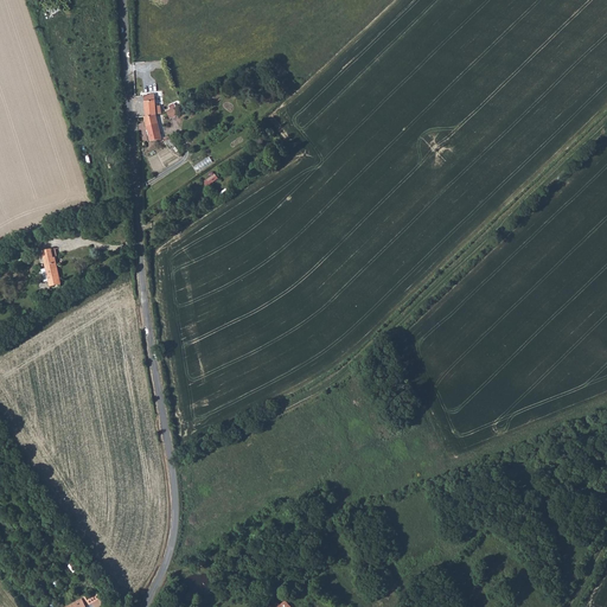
[(159,95),(147,96),(149,116),(161,115),(166,113),(165,106),(159,107),(159,95)]
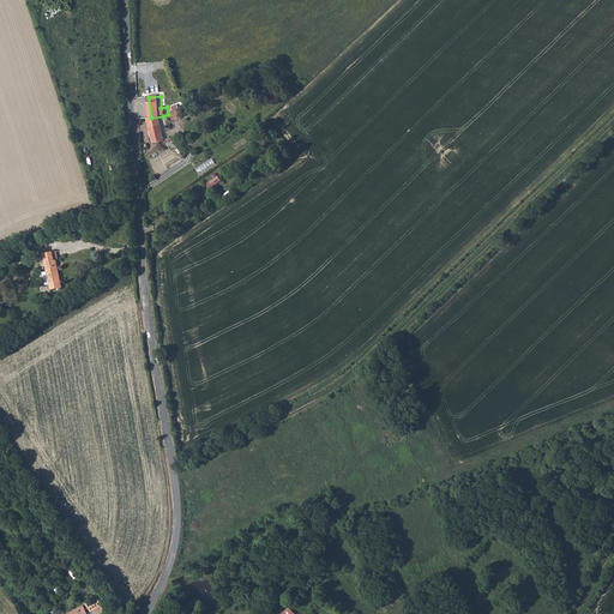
[(178,108),(168,114),(173,122),(182,116),(178,108)]
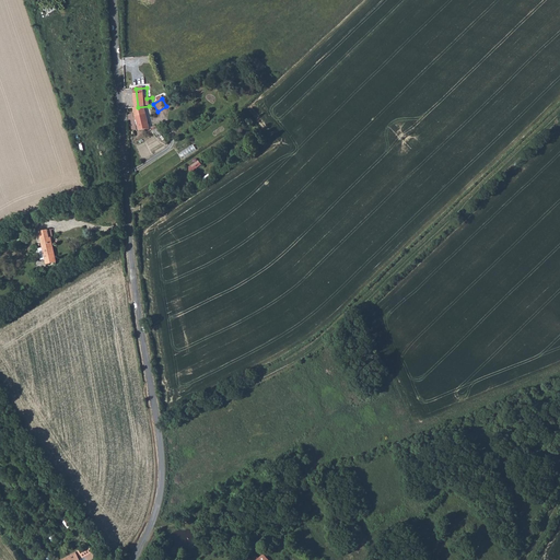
[(149,106),(138,107),(137,107),(137,116),(139,118),(140,130),(150,129),(149,106)]
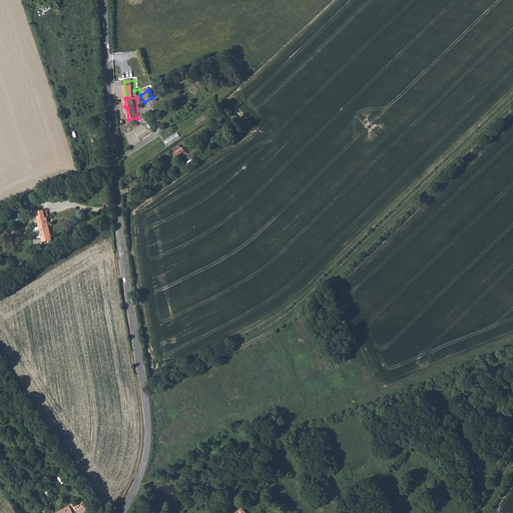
[(172,153),(175,157),(186,151),(183,146),(172,153)]
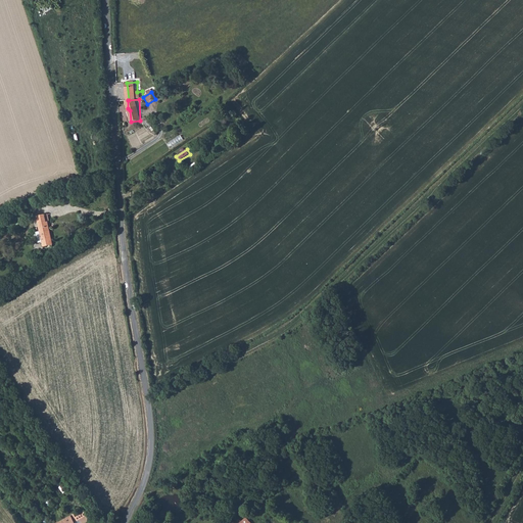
[(47,212),(37,215),(44,244),(53,242),(48,222),(50,222),(47,212)]
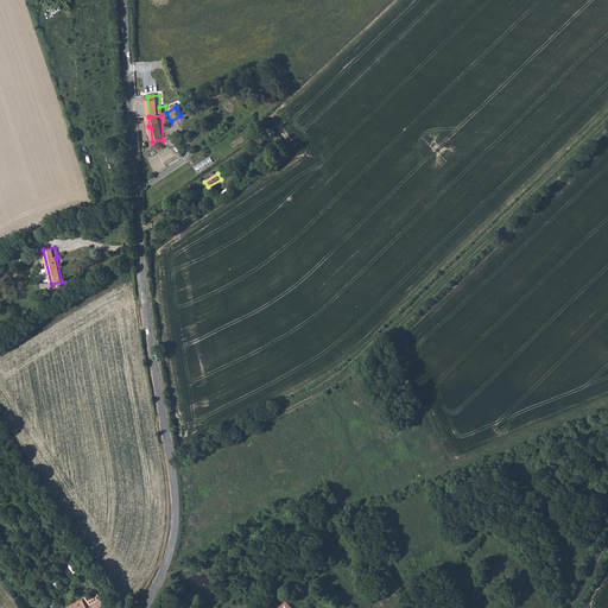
[(84,595),(77,599),(83,607),(90,601),(90,600),(99,595),(96,591),(87,599),(84,595)]
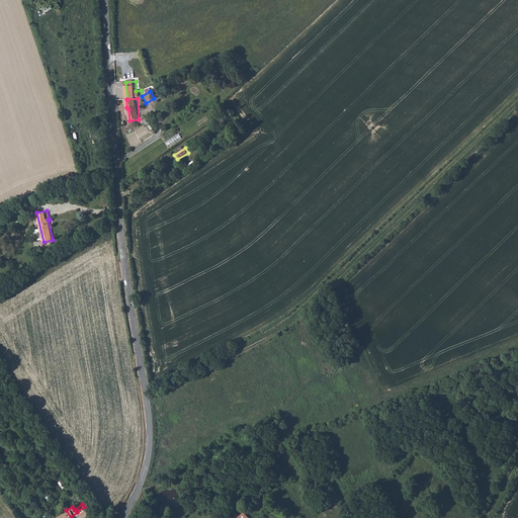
[(84,507),(77,511),(77,512),(80,517),(87,512),(84,507)]
